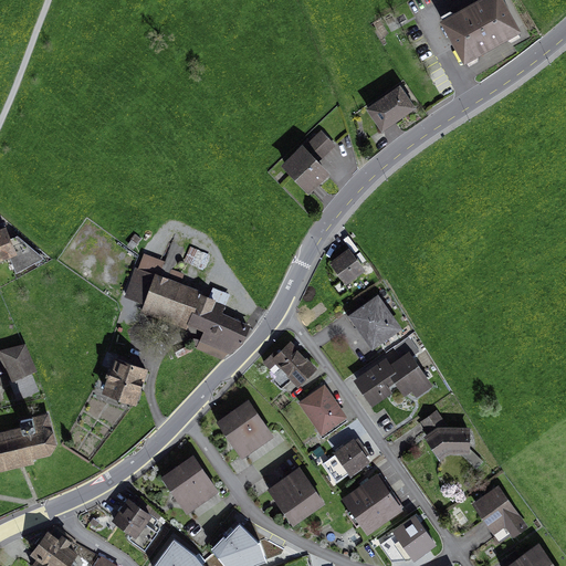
[(501,0),(486,0),(440,27),(464,70),(522,37),(501,0)]
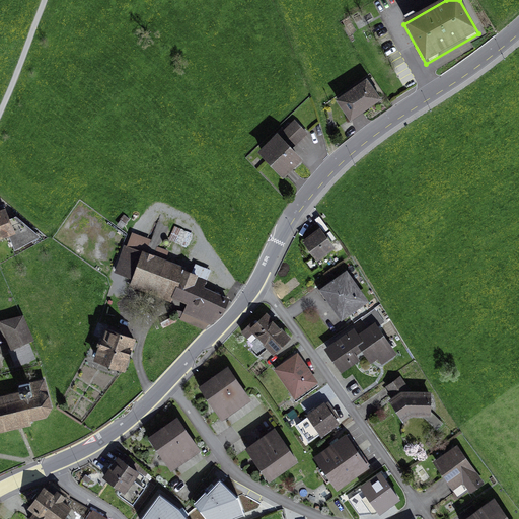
[(367,80),(336,102),(350,124),(381,101),(367,80)]
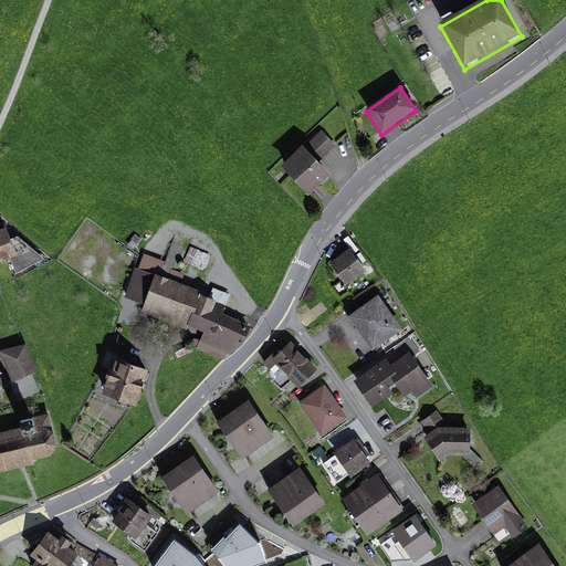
[(302,147),(281,169),(308,198),(331,177),(317,165),(335,146),(322,132),(303,149),(302,147)]
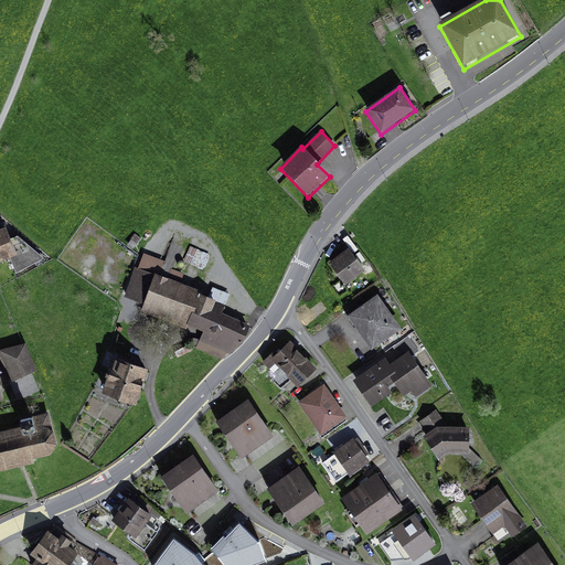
[(7,224),(0,226),(0,257),(7,255),(8,257),(10,256),(17,272),(45,257),(18,234),(11,236),(7,224)]
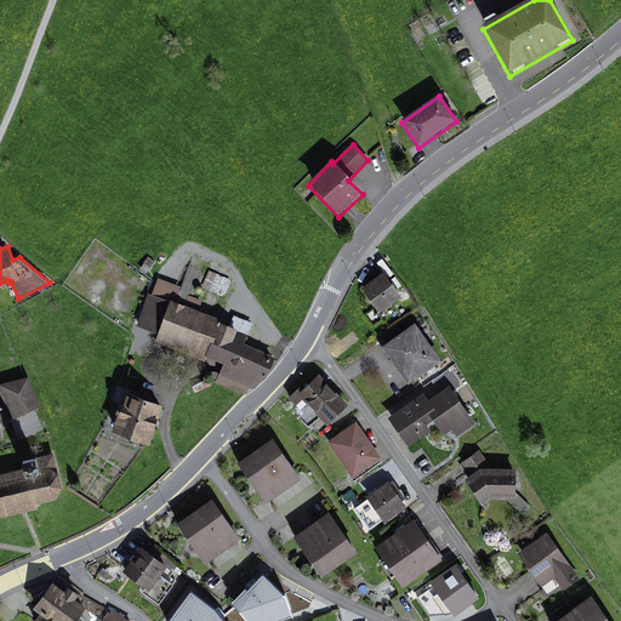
[(402,295),(383,269),(362,285),(380,309),(402,295)]
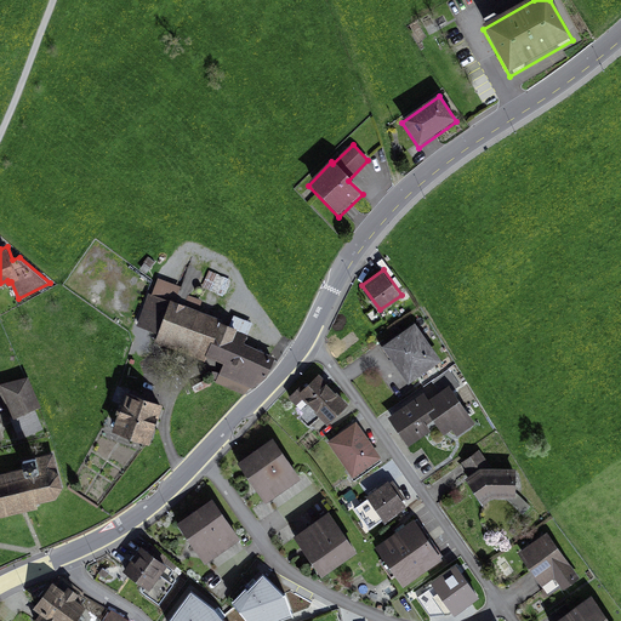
[(148,292),(136,325),(157,332),(155,341),(205,360),(208,355),(223,362),(215,382),(244,394),(250,387),(252,388),(267,376),(274,355),(245,342),(252,323),(234,314),(229,323),(221,320),(222,318),(199,309),(203,301),(188,296),(184,305),(176,301),(181,286),(158,278),(152,294),(148,292)]
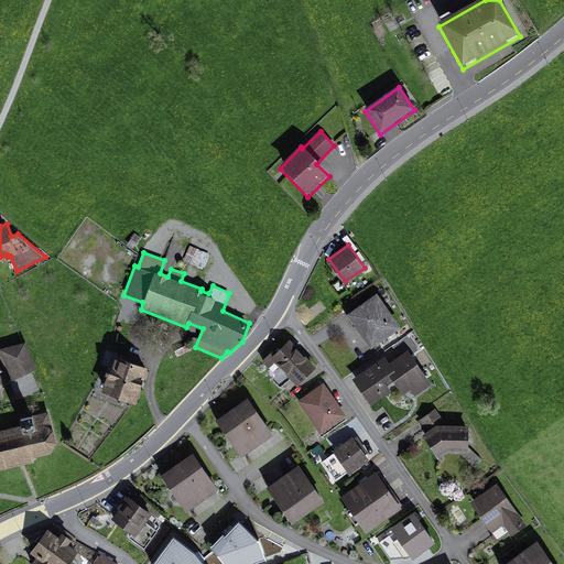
[(377,291),(347,312),(371,346),(401,325),(377,291)]
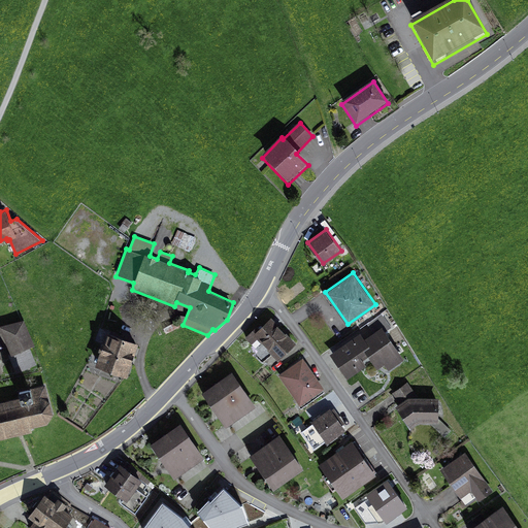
[(360,332),(329,353),(347,378),(367,365),(363,359),(369,356),(377,368),(385,364),(389,369),(404,359),(386,331),(392,328),(382,314),(367,324),(372,332),(364,337),(360,332)]
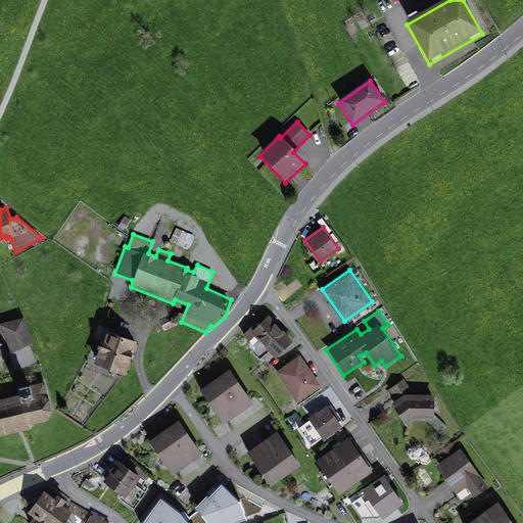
[(264,345),(275,357),(293,339),(269,314),(259,321),(257,319),(242,334),(253,344),(259,337),(266,343),(264,345)]
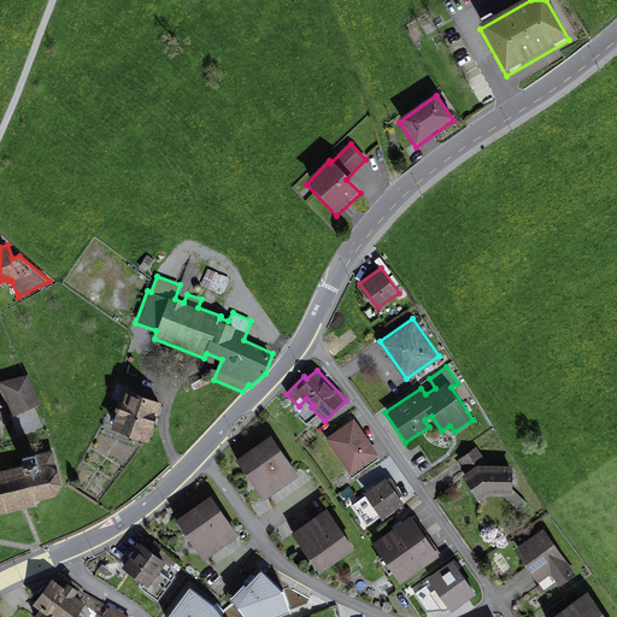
[(28,372),(0,380),(0,382),(13,412),(10,413),(19,435),(43,427),(34,405),(41,403),(28,372)]
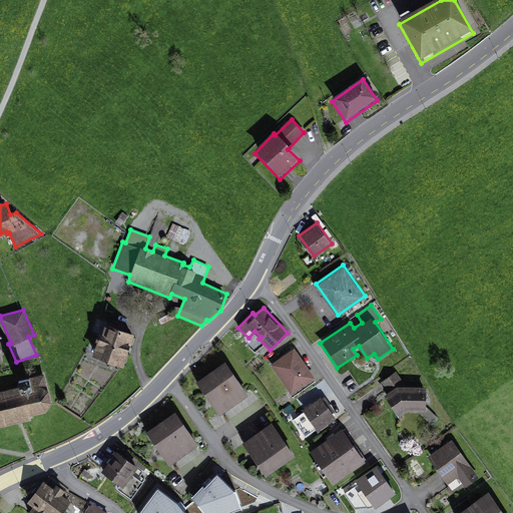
[(135,332),(103,321),(92,354),(123,365),(135,332)]
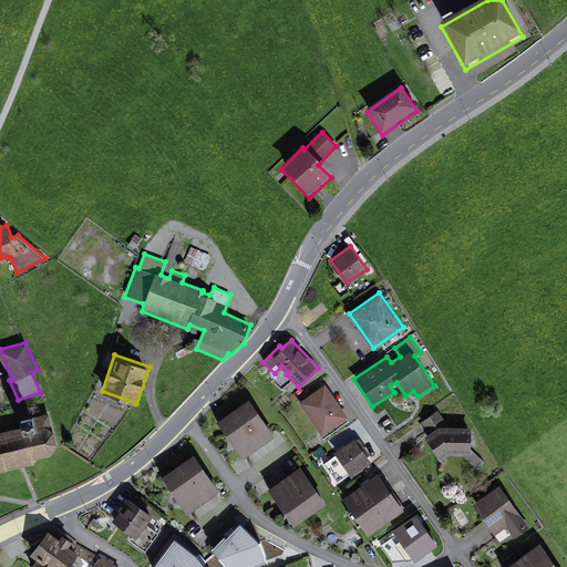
[(325,383),(299,402),(321,435),(349,416),(325,383)]
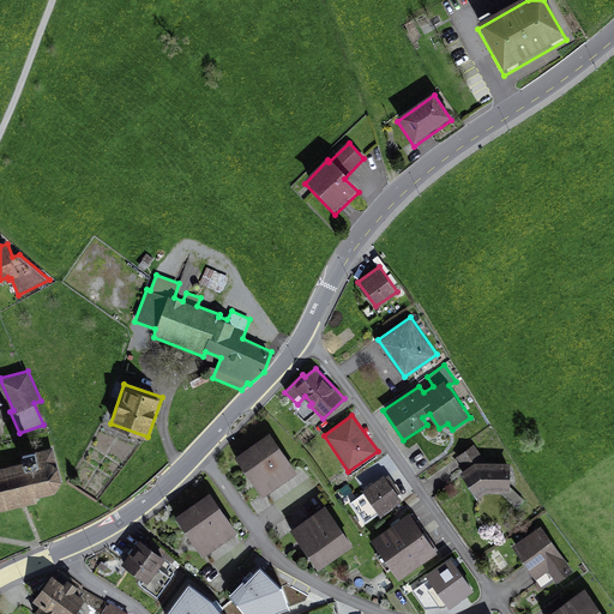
[(270,429),(235,455),(262,493),(298,471),(270,429)]
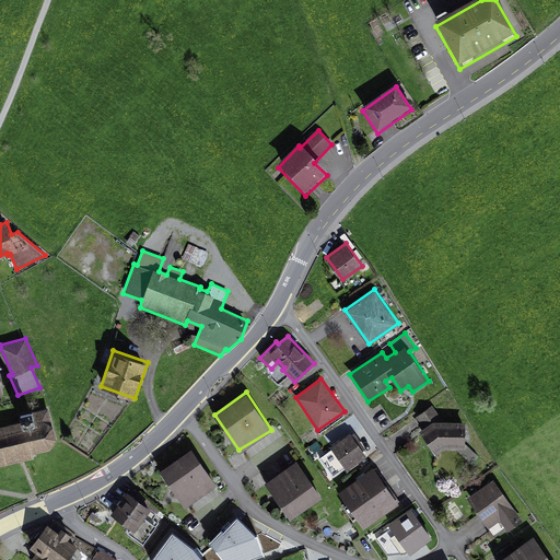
[(422,427),(419,430),(435,453),(444,447),(465,447),(465,421),(443,420),(432,405),(416,416),(422,427)]
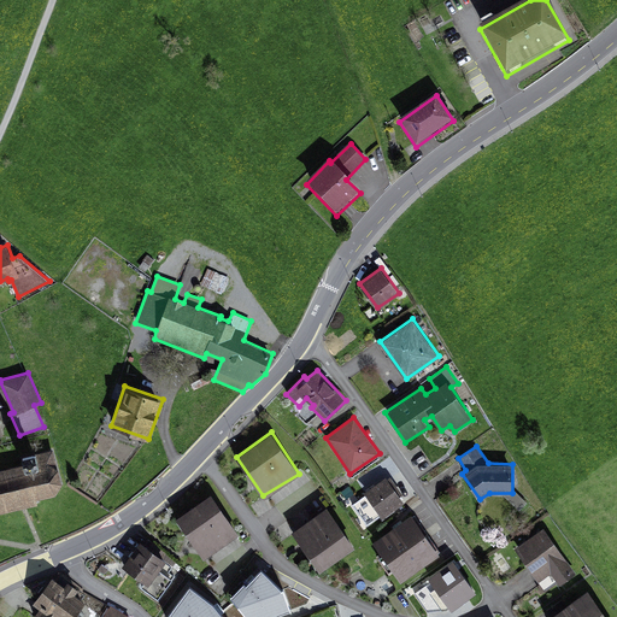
[(0,468),(0,511),(37,503),(37,498),(56,493),(63,482),(53,448),(37,452),(36,448),(21,451),(23,463),(0,468)]
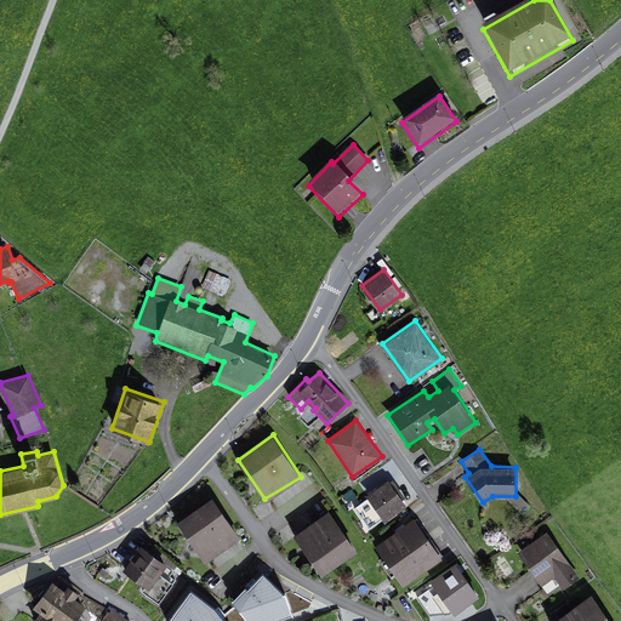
[(388,479),(366,495),(386,520),(408,506),(403,499),(405,497),(393,479),(389,482),(388,479)]
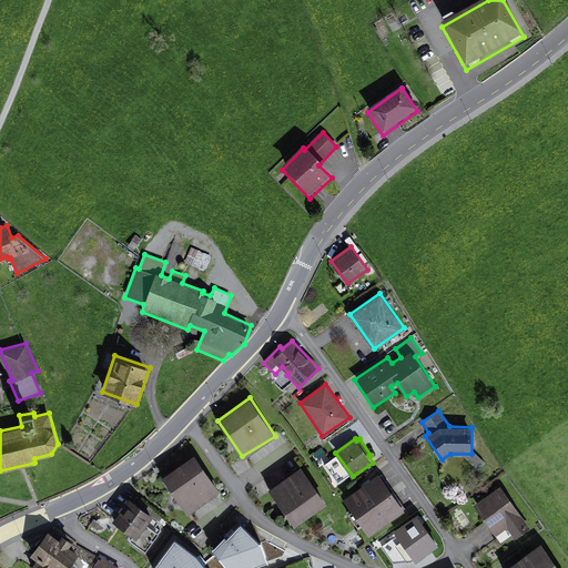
[(194,453),(162,476),(188,514),(220,490),(194,453)]
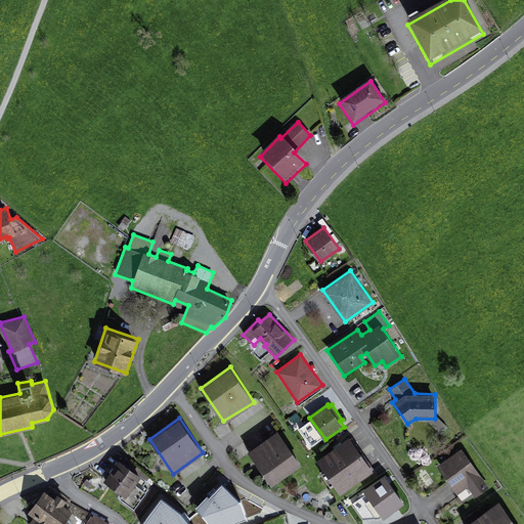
[(277,429),(248,450),(271,484),(301,464),(277,429)]
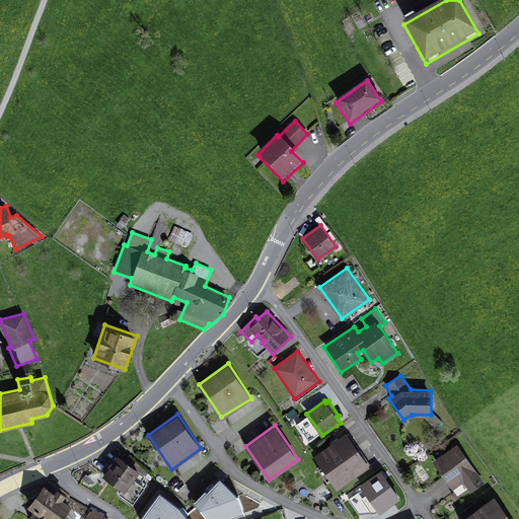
[(347,432),(313,455),(337,489),(370,466),(347,432)]
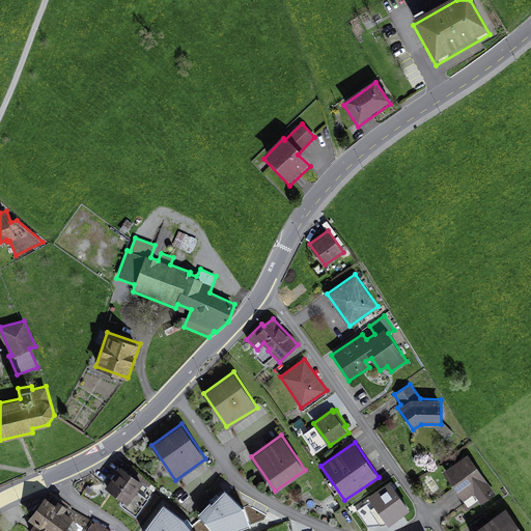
[(468,453),(443,471),(470,508),(480,501),(482,503),(496,494),(468,453)]
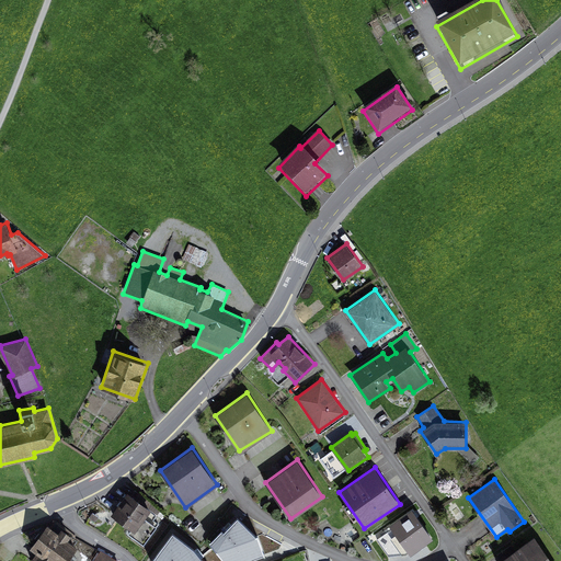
[(127,491),(111,514),(130,528),(128,533),(144,545),(165,514),(139,492),(135,496),(127,491)]
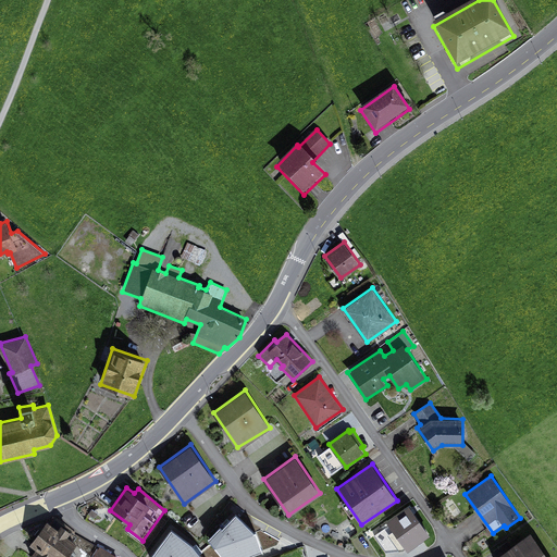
[(409,504),(386,520),(407,551),(430,534),(409,504)]
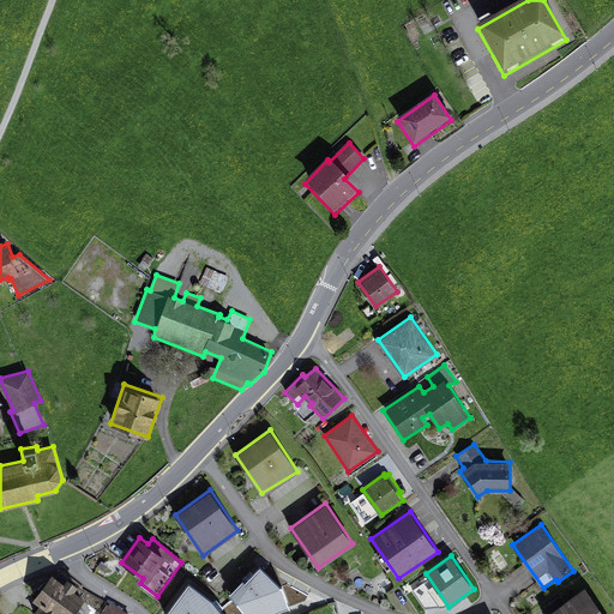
[(259,567),(232,596),(245,613),(270,613),(289,607),(282,585),(281,587),(259,567)]
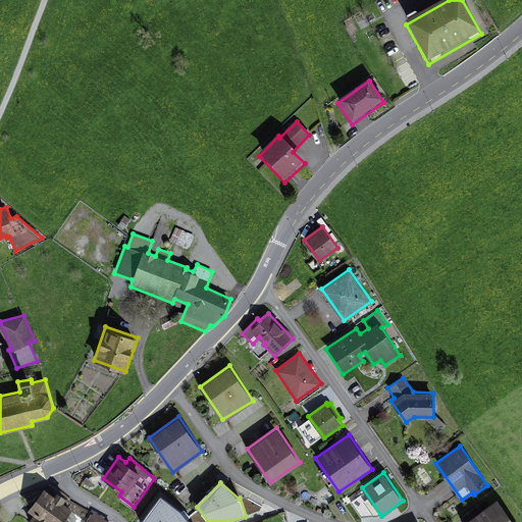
[(44,486),(28,509),(34,513),(28,521),(29,521),(61,521),(75,504),(70,500),(70,499),(52,483),(50,484),(47,488),(44,486)]
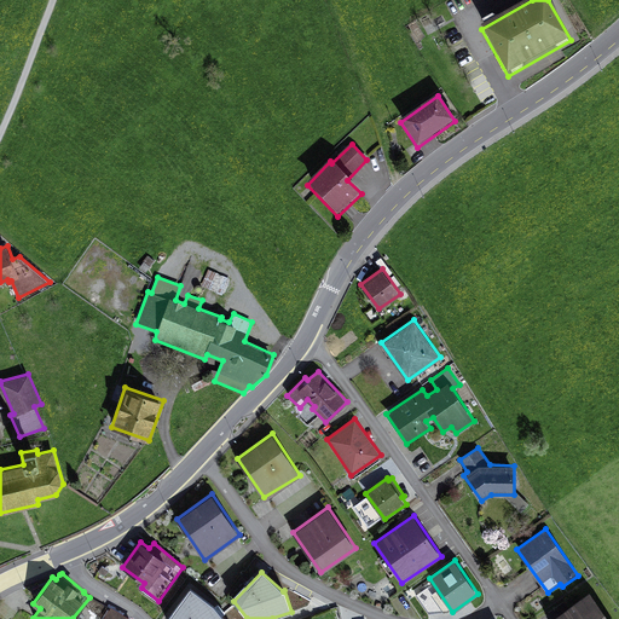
[(191,589),(167,618),(224,618),(214,605),(213,606),(191,589)]
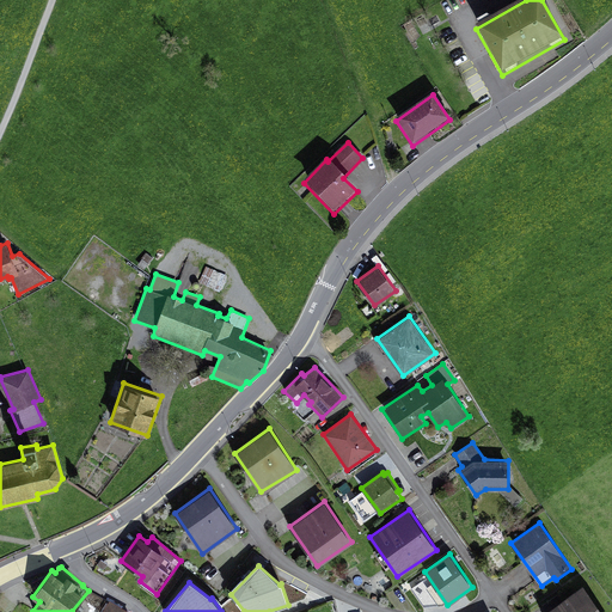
[(603,611),(582,583),(542,611),(603,611)]
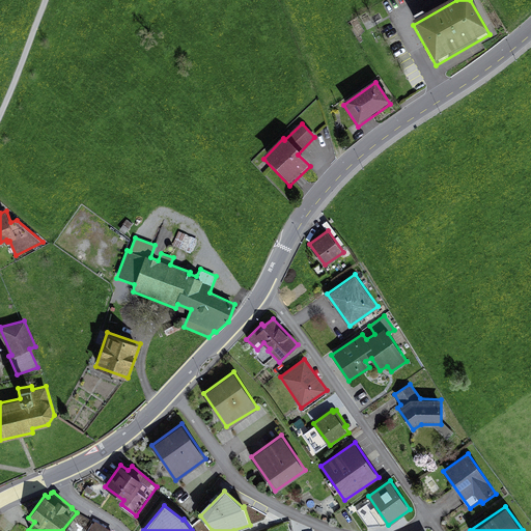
[(113,530),(95,521),(89,530),(113,530)]
